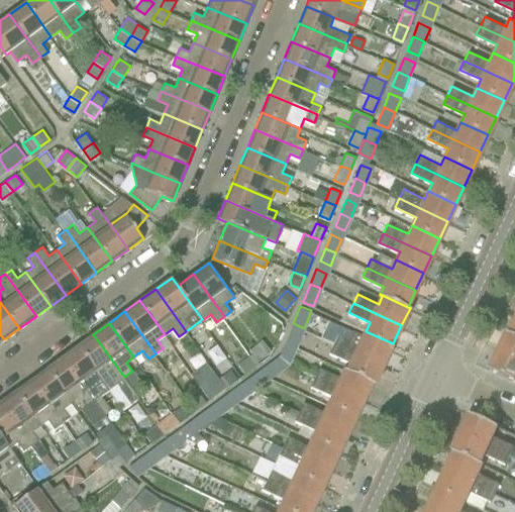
[(293,323),(288,337),(298,342),(304,328),(293,323)]
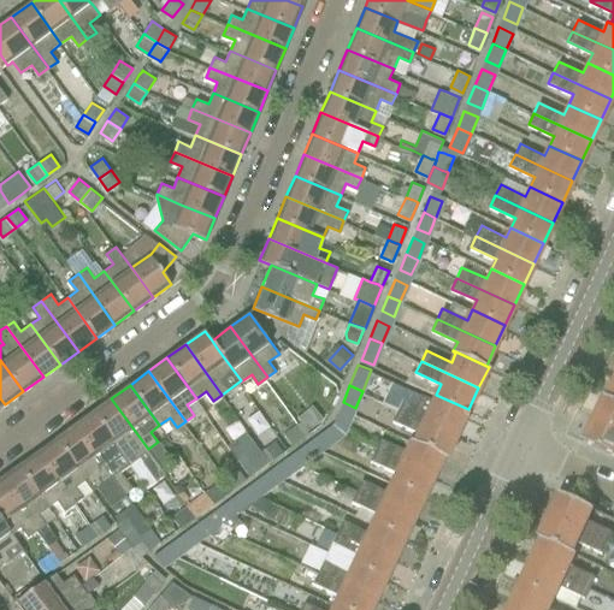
[(606,394),(596,415),(613,424),(613,398),(608,396),(608,395),(606,394)]
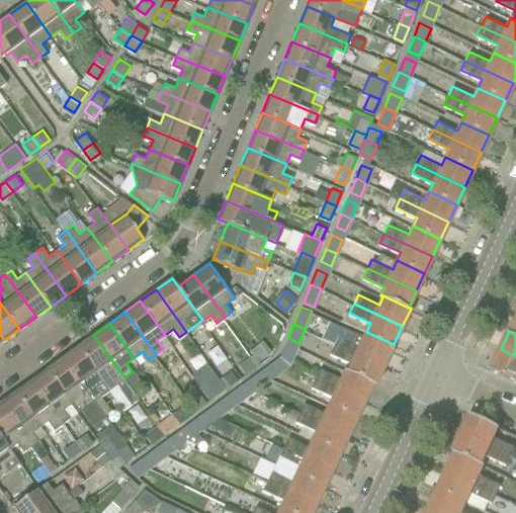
[(339,335),(335,343),(383,366),(394,344),(366,332),(364,336),(353,332),(350,340),(339,335)]
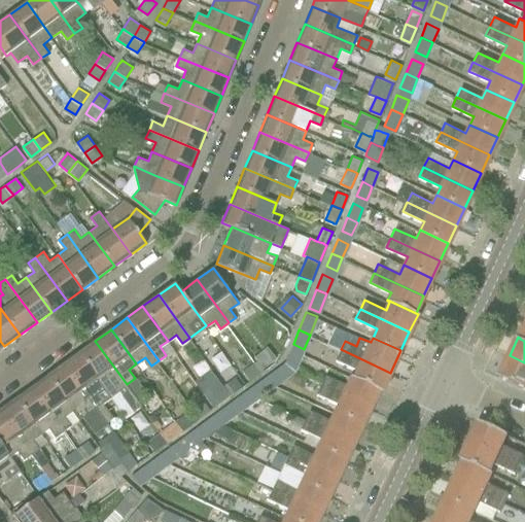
[(95,341),(79,352),(98,377),(104,386),(105,387),(111,395),(119,389),(134,410),(141,405),(142,404),(127,384),(95,341)]
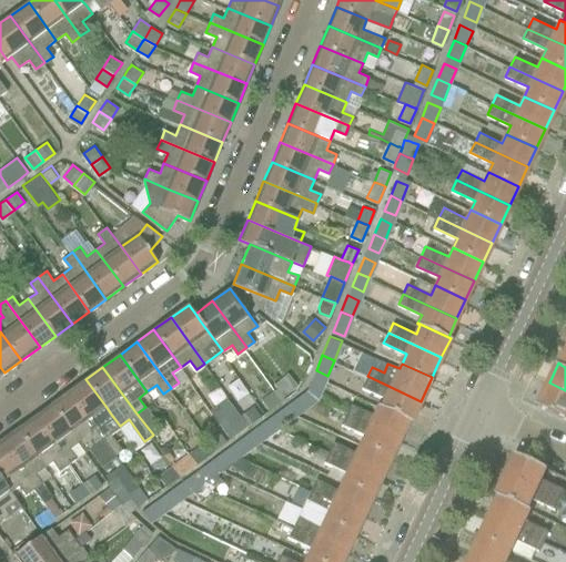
[(385,398),(382,406),(408,419),(412,420),(421,401),(367,376),(363,387),(385,398)]
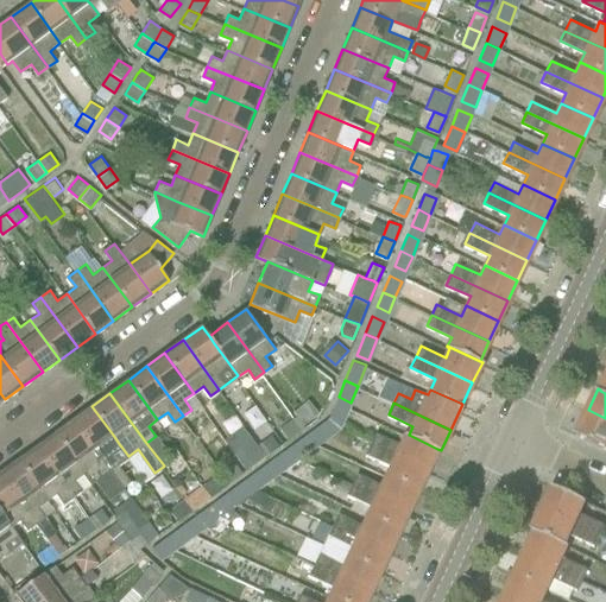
[(334,405),(329,418),(341,428),(347,411),(334,405)]
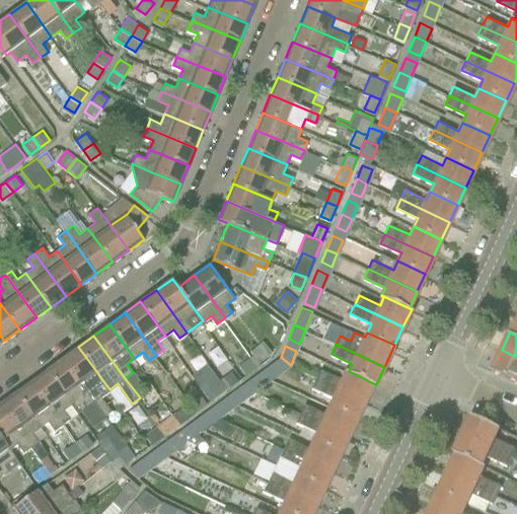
[(78,347),(63,358),(93,400),(104,416),(104,415),(105,414),(113,410),(101,394),(109,389),(103,381),(102,380),(96,371),(78,347)]
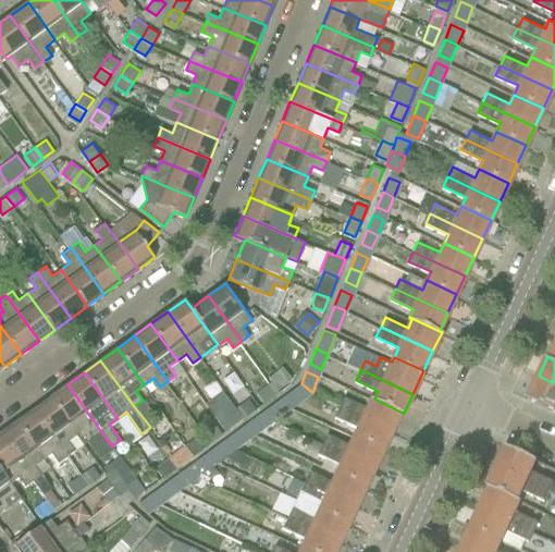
[(282,375),(271,383),(278,392),(288,384),(282,375)]
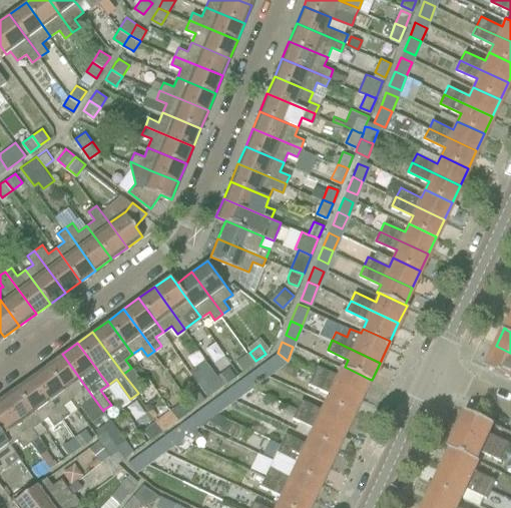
[(510,353),(496,346),(487,366),(510,376),(510,353)]
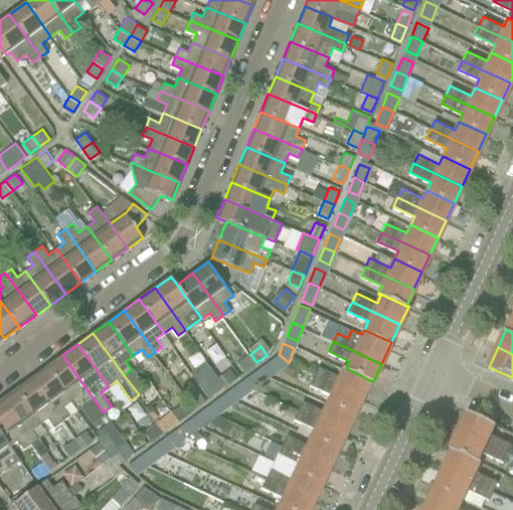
[(250,354),(239,362),(245,371),(257,362),(250,354)]
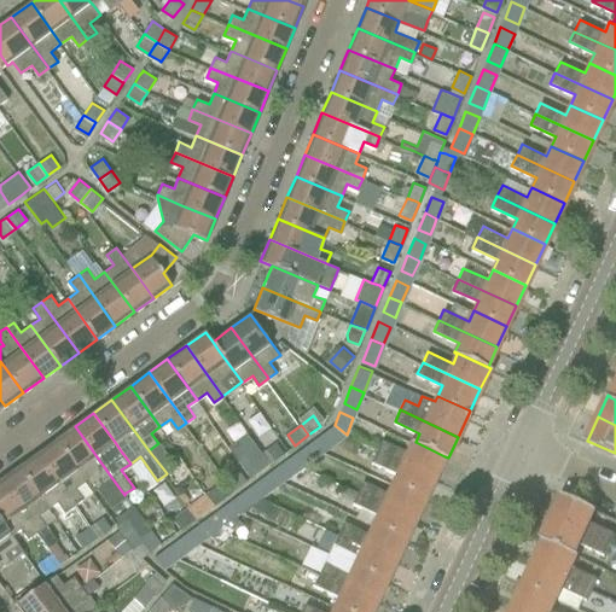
[(335,425),(317,438),(329,448),(347,435),(335,425)]
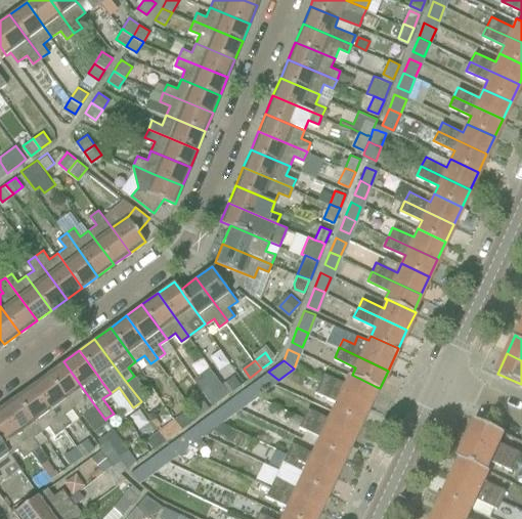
[(63,361),(47,373),(66,397),(73,407),(79,417),(82,414),(94,431),(107,422),(105,420),(94,404),(63,361)]
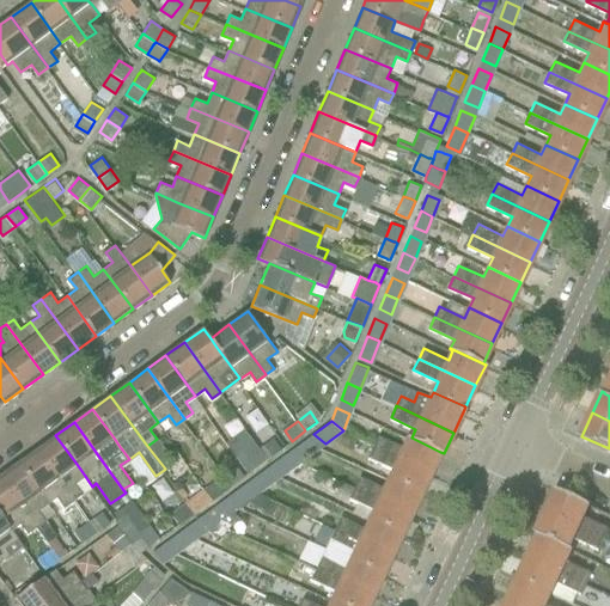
[(55,435),(37,450),(74,500),(83,493),(75,483),(85,476),(55,435)]
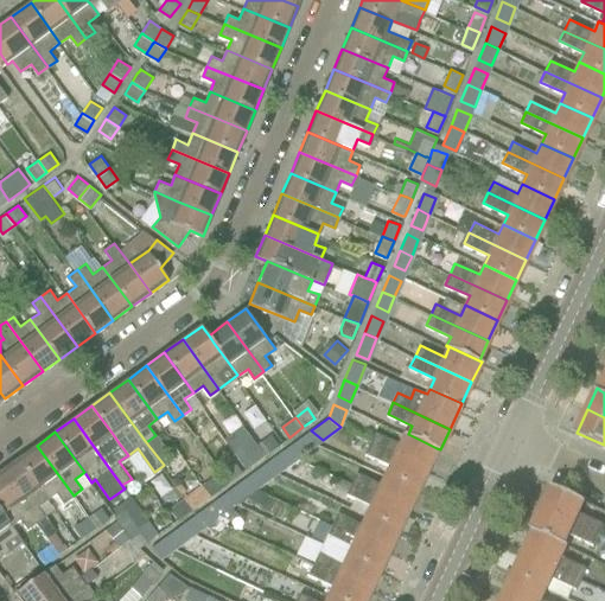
[(376,432),(370,442),(427,468),(437,448),(408,434),(405,433),(400,443),(376,432)]
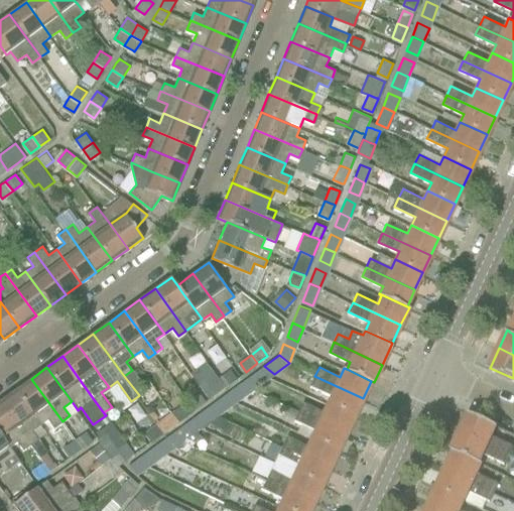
[(230,370),(220,377),(226,386),(236,378),(230,370)]
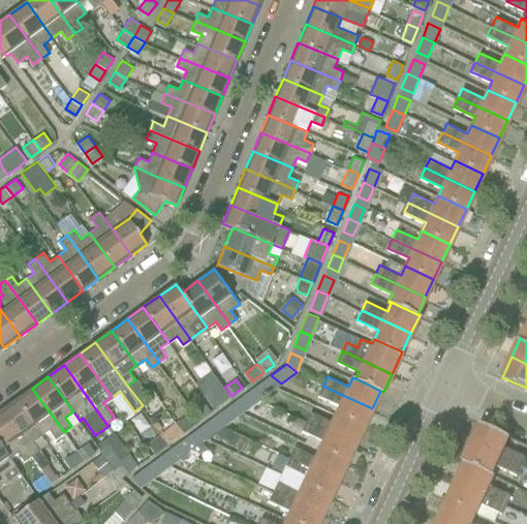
[(265,379),(250,391),(258,398),(260,398),(274,389),(265,379)]
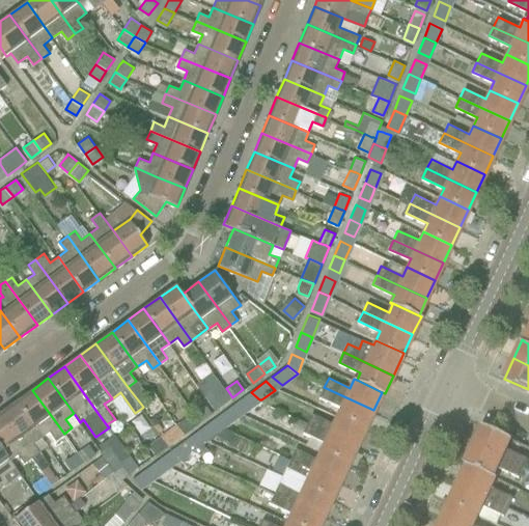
[(341,407),(337,415),(365,427),(373,410),(324,387),(319,396),(341,407)]
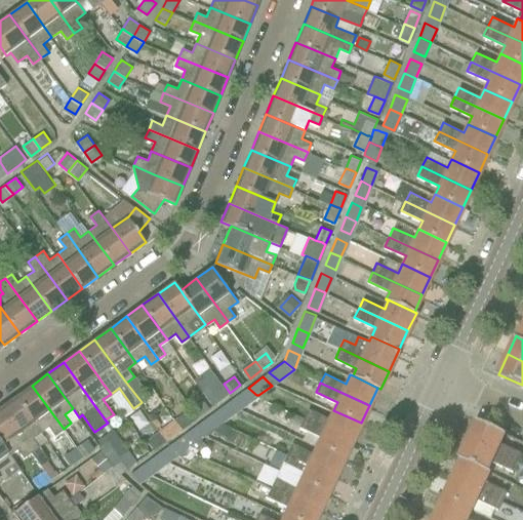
[(230,393),(224,384),(210,394),(216,402),(230,393)]
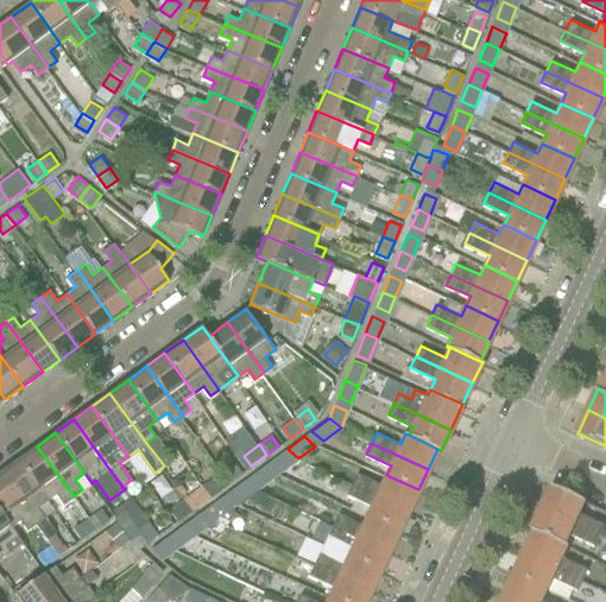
[(37,447),(19,460),(39,488),(48,499),(57,493),(64,504),(74,496),(37,447)]
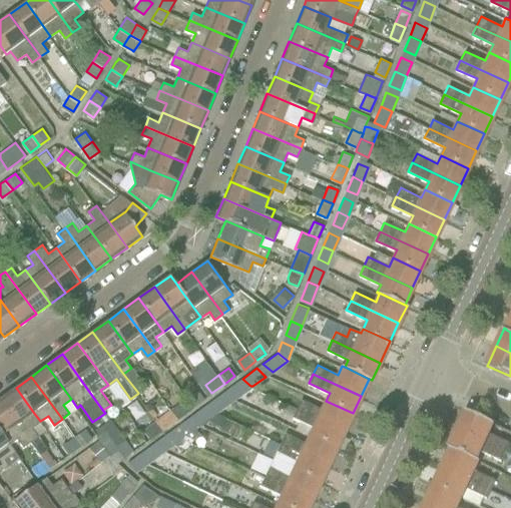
[(242,379),(229,388),(238,396),(252,386),(250,386),(242,379)]
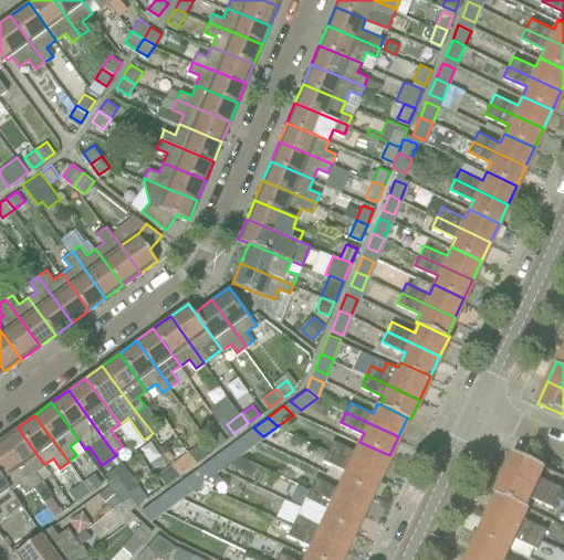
[(18,428),(0,440),(34,486),(42,481),(35,471),(44,464),(37,454),(18,428)]
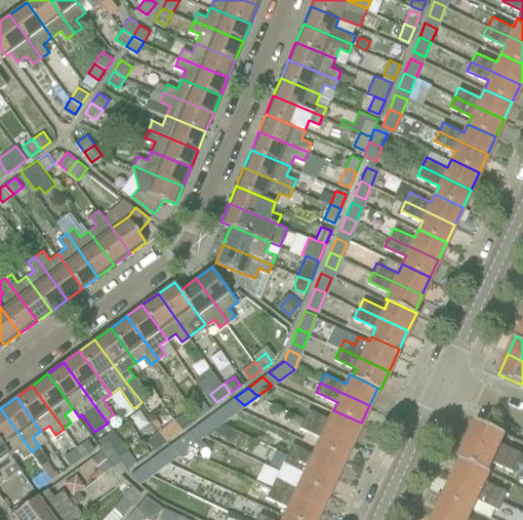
[(203,399),(193,407),(199,415),(209,408),(203,399)]
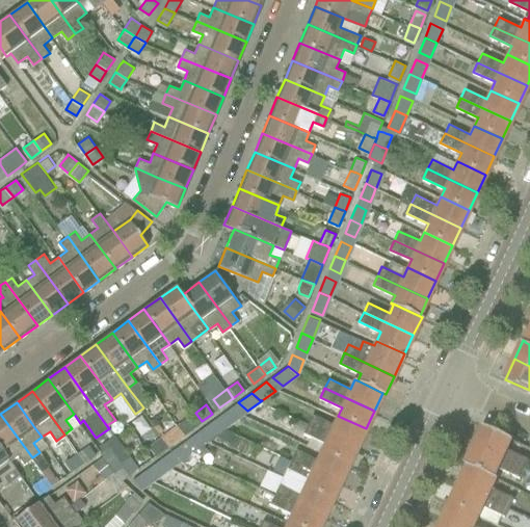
[(231,407),(216,419),(224,426),(226,426),(240,417),(231,407)]
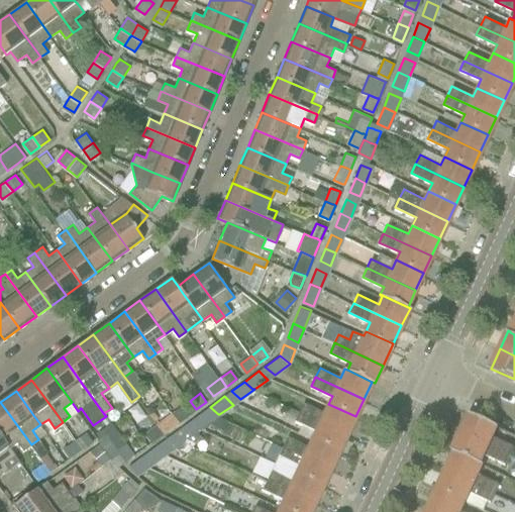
[(190,401),(178,409),(184,418),(196,409),(190,401)]
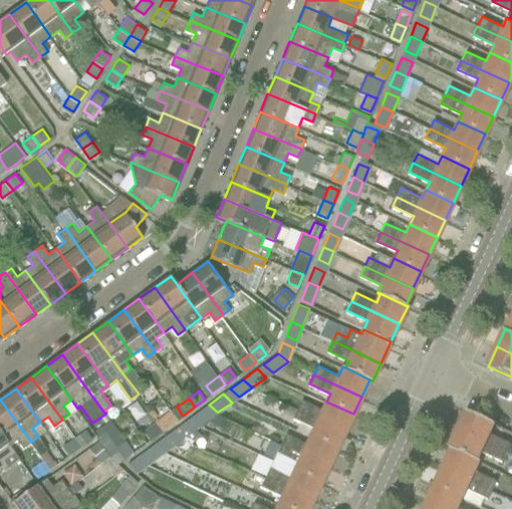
[(0,400),(0,432),(14,452),(15,452),(10,444),(17,439),(23,448),(31,442),(0,400)]
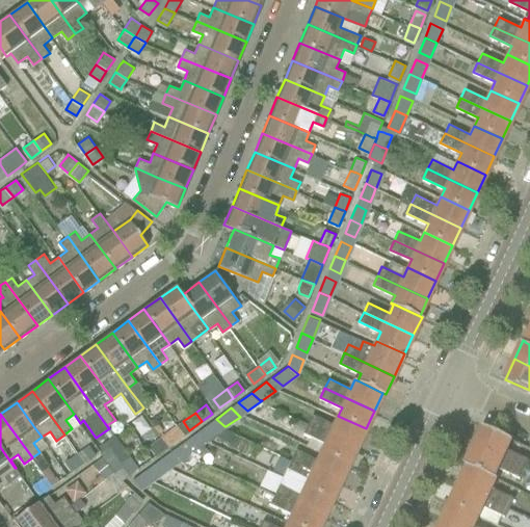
[(313,414),(309,423),(358,446),(366,428),(338,416),(334,424),(313,414)]
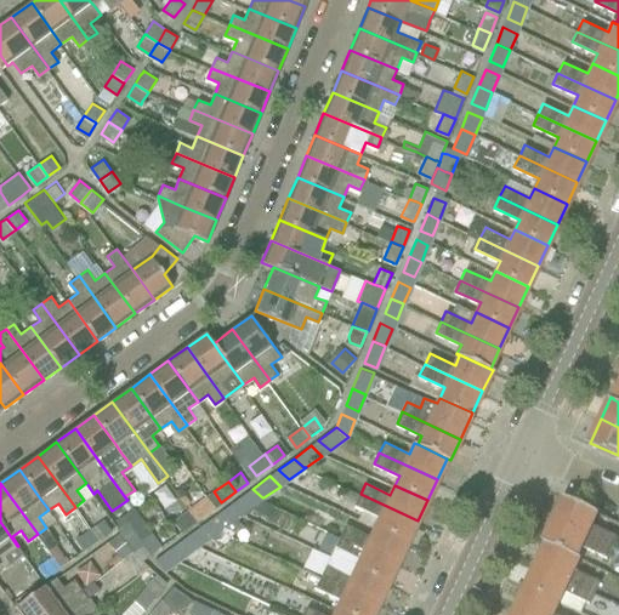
[(253,489),(236,501),(246,511),(263,497),(262,497),(253,489)]
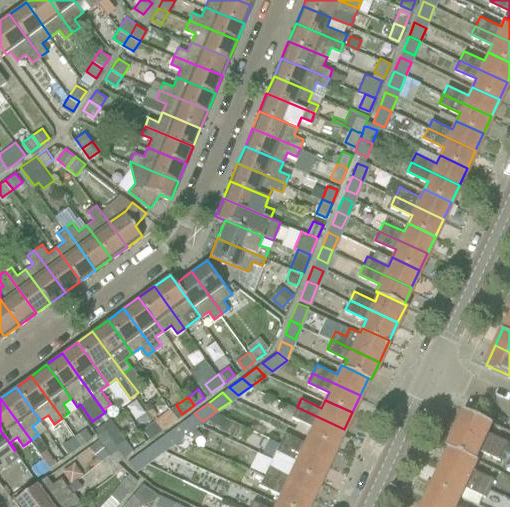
[(313,425),(309,433),(336,446),(344,429),(297,407),(292,416),(313,425)]
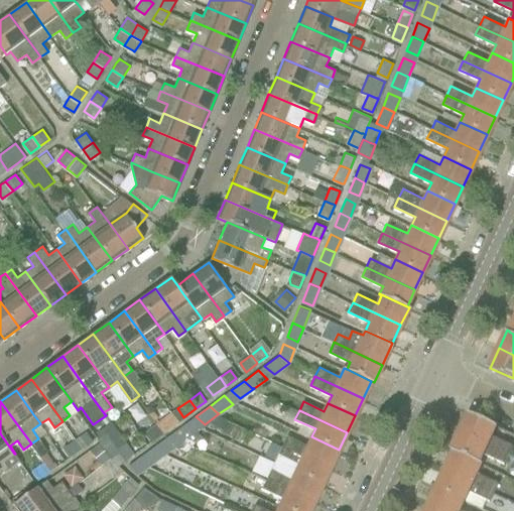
[(469,410),(461,429),(509,453),(513,444),(492,434),(497,423),(469,410)]
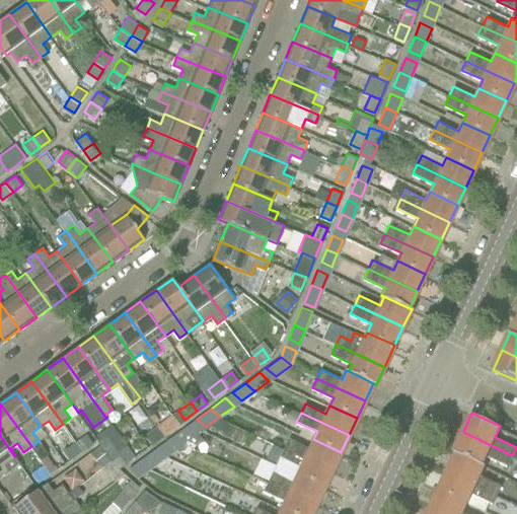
[(166,419),(159,425),(165,433),(180,422),(174,414),(173,414),(166,419)]
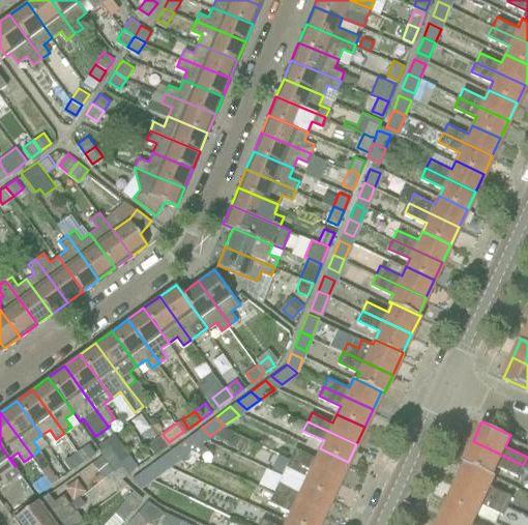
[(195,432),(180,443),(188,450),(189,450),(204,441),(195,432)]
